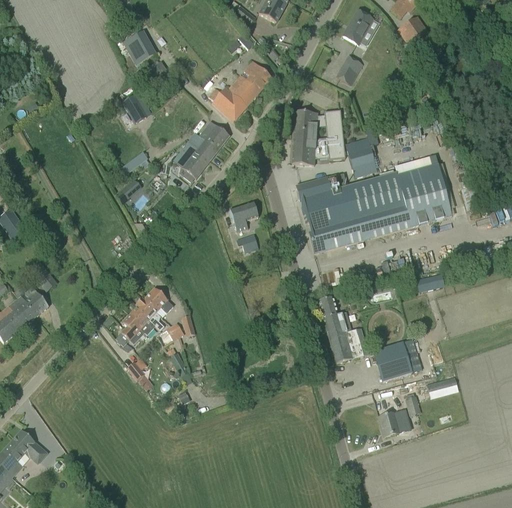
[(287,0),(264,0),(258,12),(275,21),(287,0)]
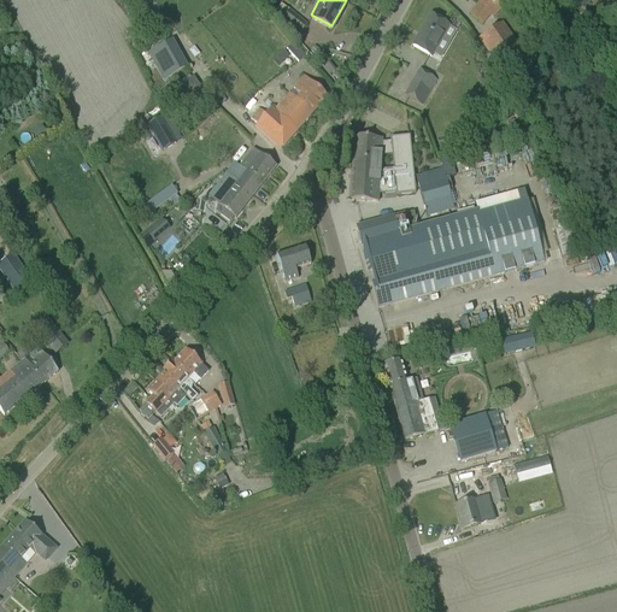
[(477,0),(469,10),(481,19),(488,11),(493,15),(505,0),(477,0)]
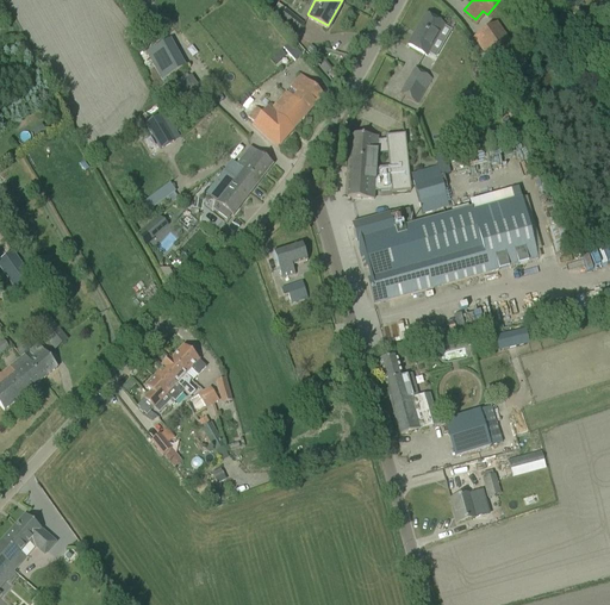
[(305,22),(286,5),(279,14),(297,31),(305,22)]
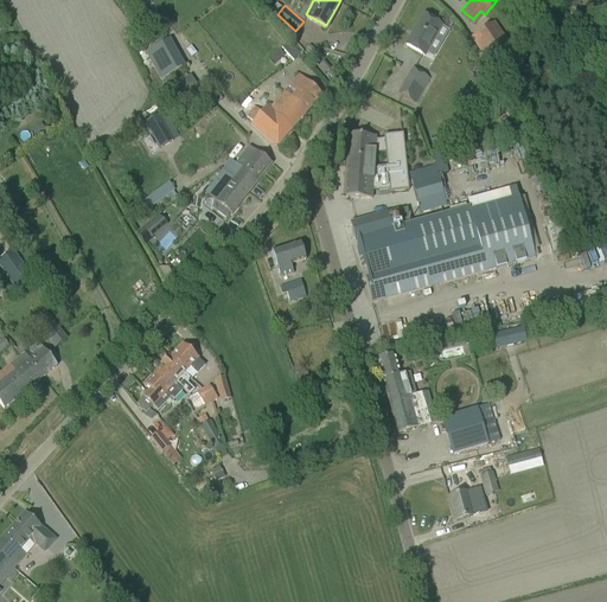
[(425,52),(435,33),(433,32),(440,21),(433,17),(423,11),(406,42),(425,52)]
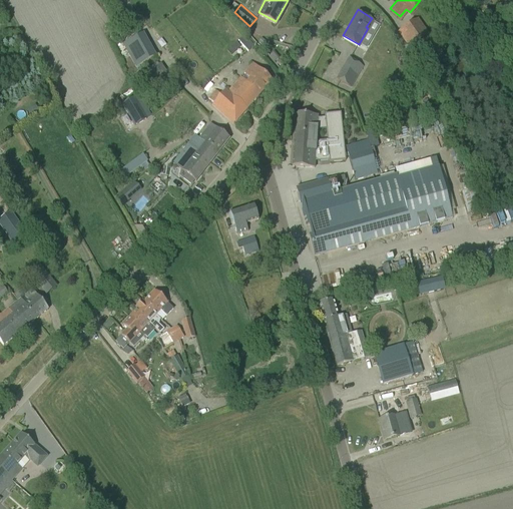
[(398,29),(418,58),(438,44),(418,15),(398,29)]
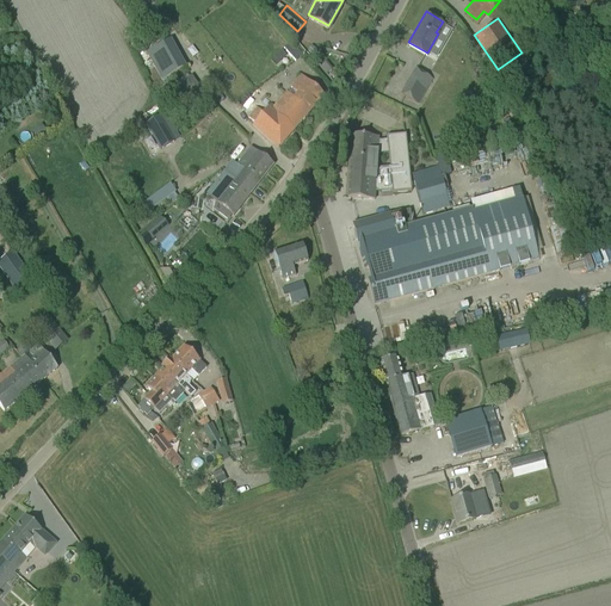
[(302,51),(290,38),(284,44),(295,57),(302,51)]
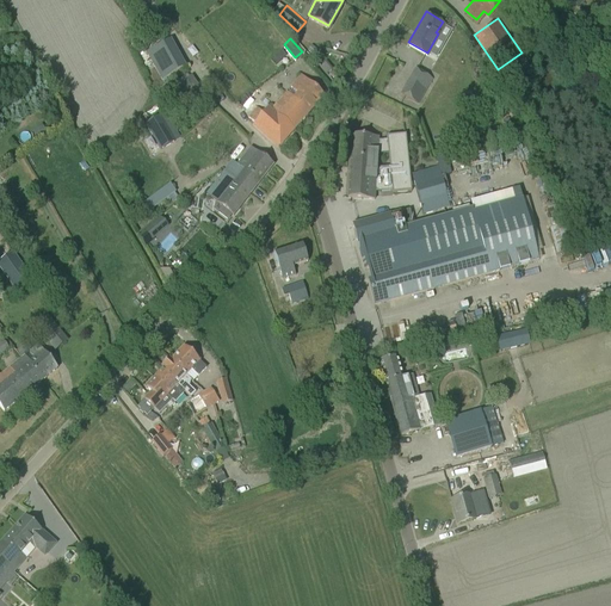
[(312,42),(307,48),(312,53),(316,47),(312,42)]
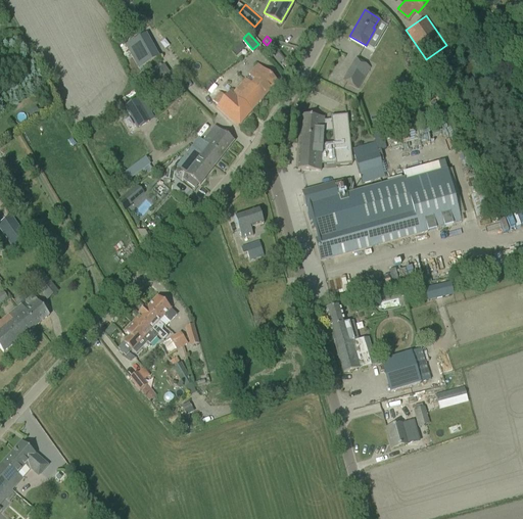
[(236,52),(240,48),(236,44),(232,47),(236,52)]
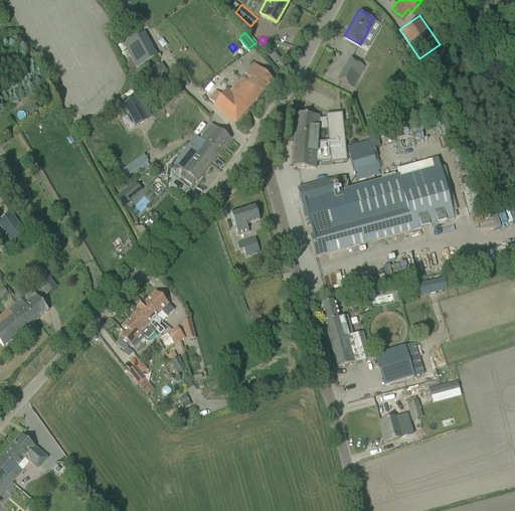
[(352,84),(363,63),(350,55),(338,76),(352,84)]
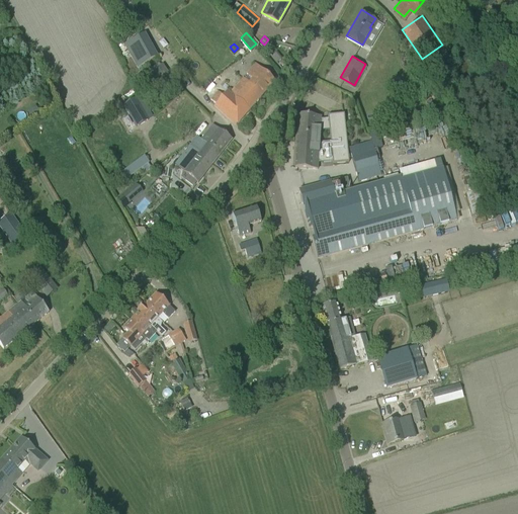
[(157,79),(167,73),(161,62),(151,68),(149,65),(144,68),(153,85),(158,82),(157,79)]
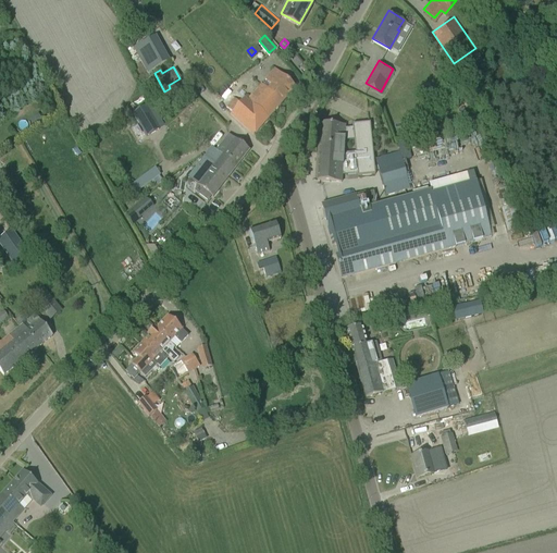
[(231,110),(245,124),(254,131),(295,85),(286,77),(274,66),(265,76),(272,82),(268,86),(262,81),(248,97),(245,95),(231,110)]
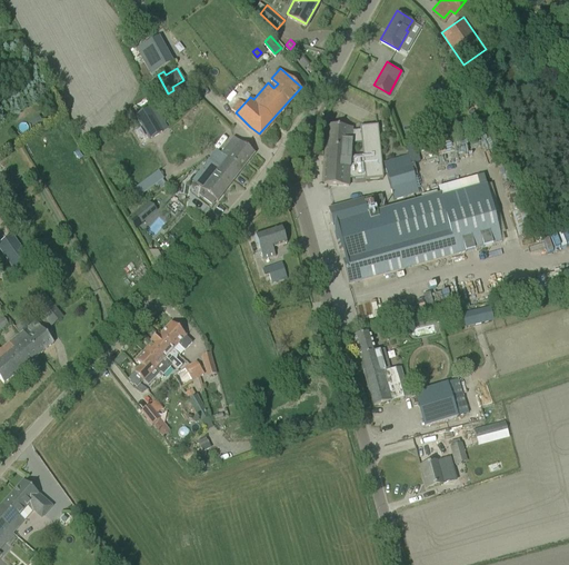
[(150,103),(138,111),(152,136),(165,128),(150,103)]
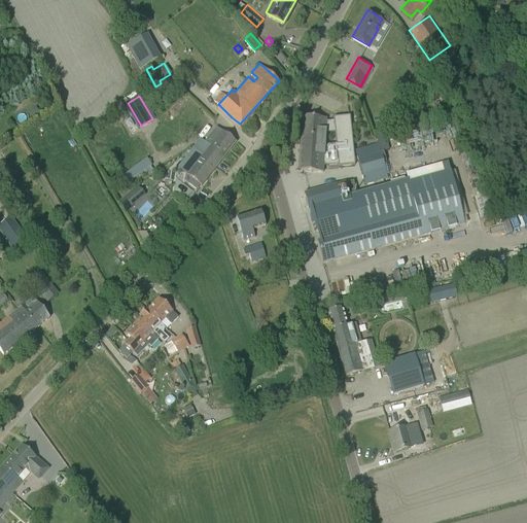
[(334,114),(334,117),(325,118),(326,115),(303,113),(300,168),(310,168),(323,169),(324,163),(338,161),(338,164),(354,162),(349,113),(334,114)]
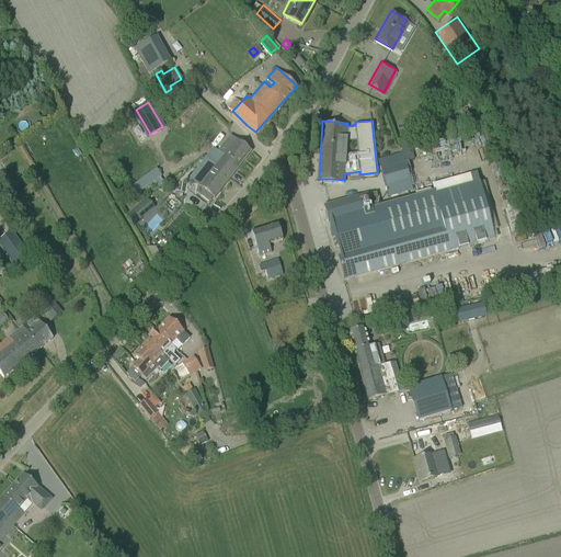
[(230,132),(217,148),(214,145),(205,156),(230,174),(251,148),(230,132)]
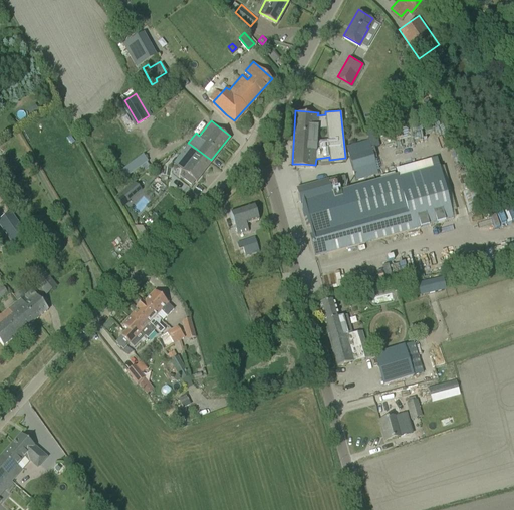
[(346,144),(355,178),(378,171),(369,138),(346,144)]
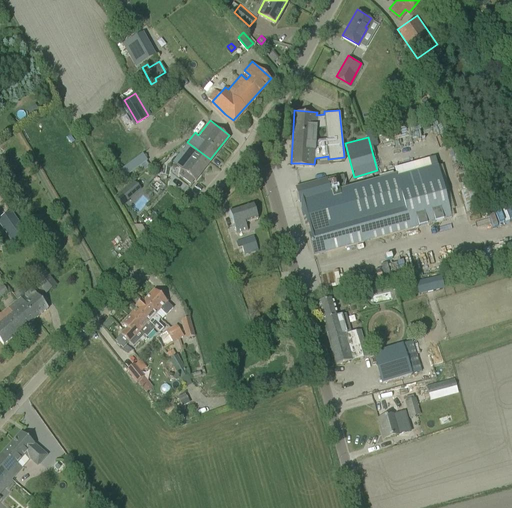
[(210,159),(187,142),(173,160),(186,171),(183,175),(190,180),(193,176),(195,178),(210,159)]
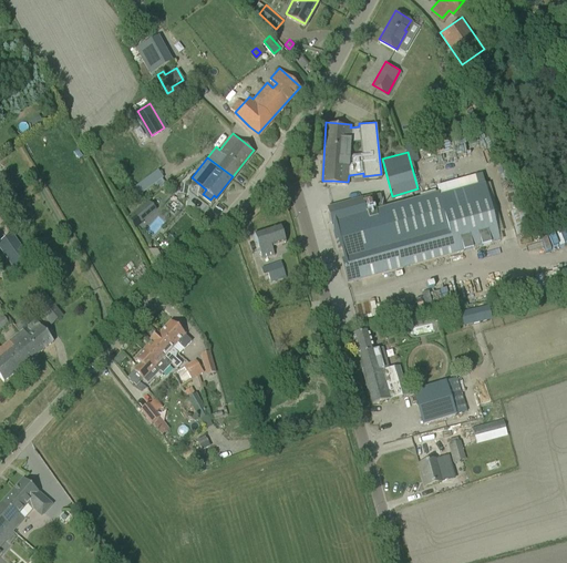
[(132,197),(163,174),(157,166),(125,190),(132,197)]
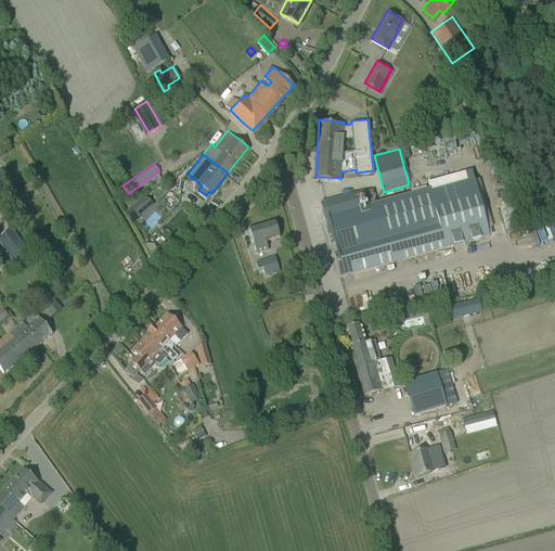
[(170,179),(180,170),(178,168),(168,176),(170,179)]
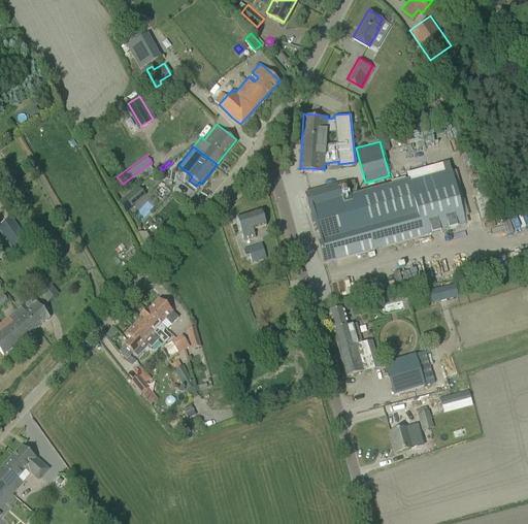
[(345,181),(345,179),(304,191),(315,229),(316,229),(322,229),(324,237),(319,239),(318,239),(323,261),(341,256),(465,223),(451,169),(408,181),(408,177),(357,191),(354,178),(345,181)]
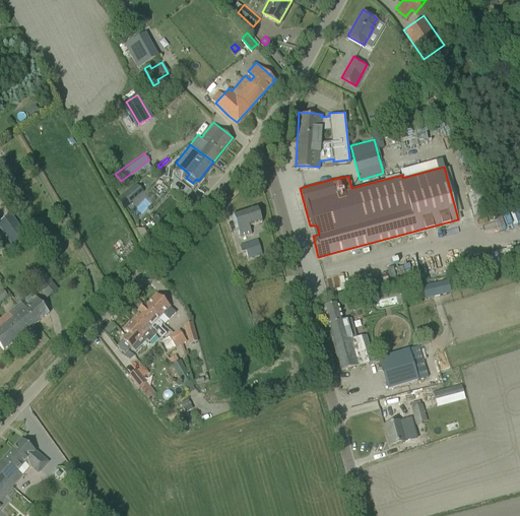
[(122,194),(129,201),(143,190),(136,181),(122,194)]
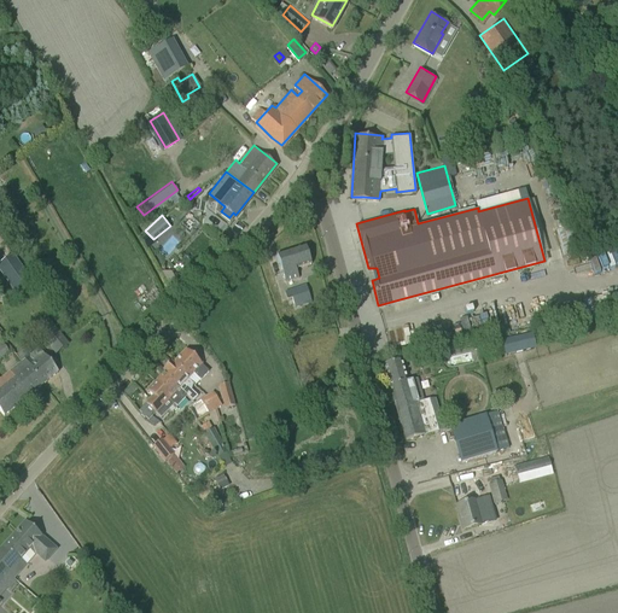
[(277,251),(285,276),(285,279),(299,274),(296,266),(312,261),(305,243),(277,251)]
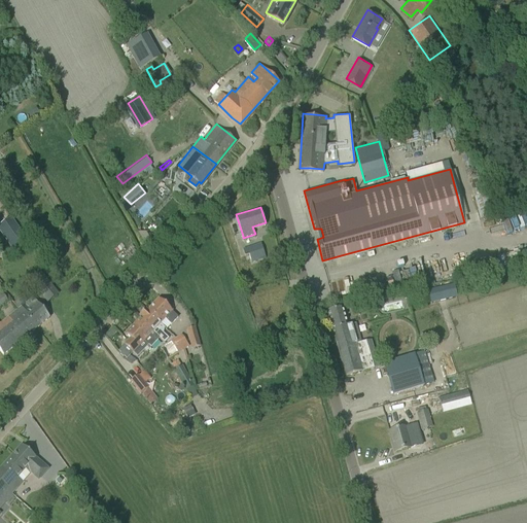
[(266,255),(260,240),(242,245),(246,257),(256,254),(257,257),(266,255)]
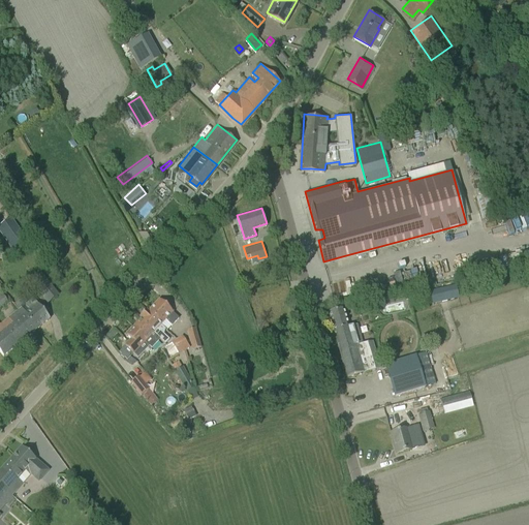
[(39,269),(30,277),(48,299),(57,290),(39,269)]
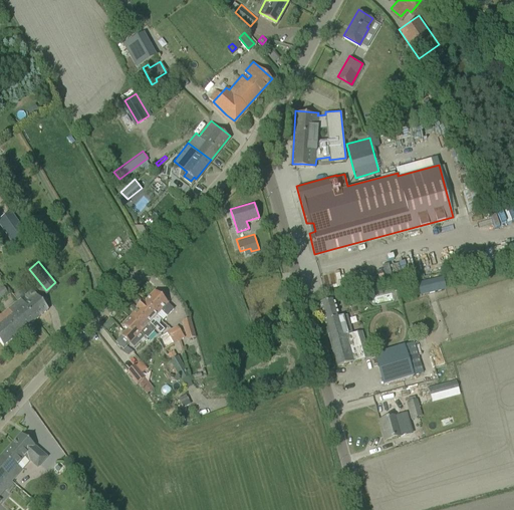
[(420,292),(444,287),(441,275),(418,280),(420,292)]
